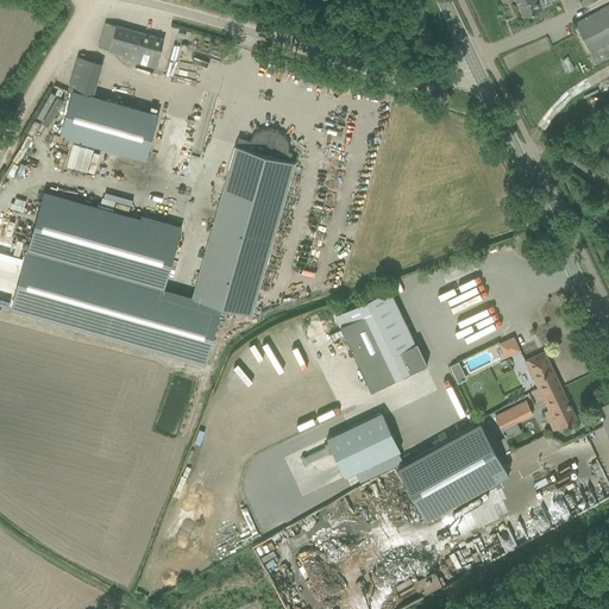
[(542,8),(539,0),(502,0),(503,1),(507,0),(515,0),(523,17),(542,8)]
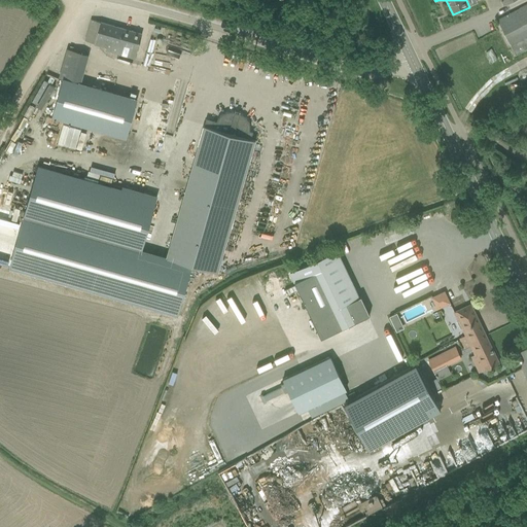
[(526,4),(498,21),(516,54),(526,47),(526,4)]
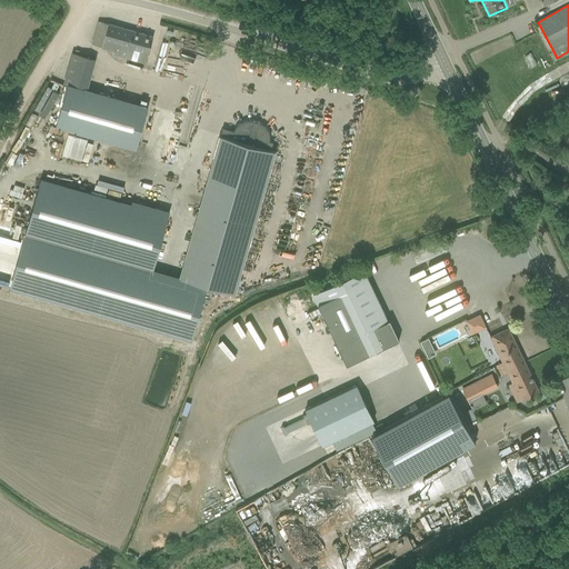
[(115,53),(146,62),(153,37),(99,21),(92,43),(116,50),(115,53)]
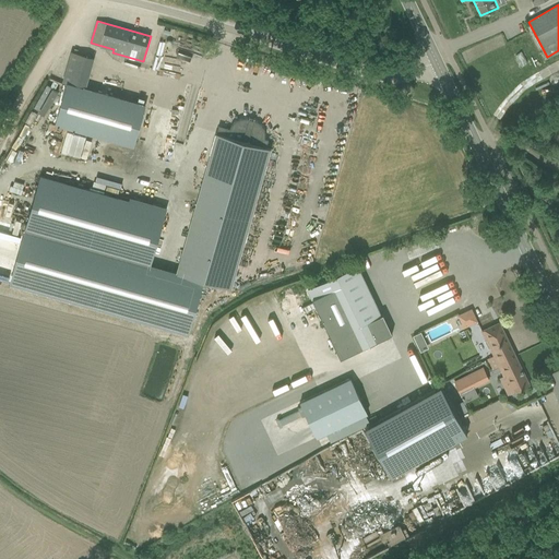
[(55,123),(133,146),(145,105),(86,87),(95,58),(71,51),(62,82),(67,83),(55,123)]
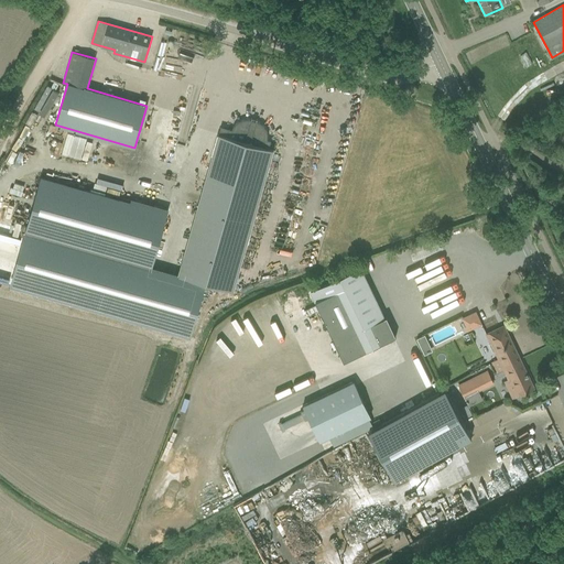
[(203,282),(223,288),(232,291),(273,150),(269,149),(271,141),(267,141),(268,139),(268,138),(268,136),(267,134),(267,132),(267,131),(266,130),(266,129),(264,127),(263,127),(262,126),(262,125),(261,123),(259,122),(258,122),(257,121),(251,119),(251,120),(248,120),(247,119),(245,120),(243,120),(242,120),(239,121),(238,122),(236,123),(236,125),(235,126),(234,127),(232,128),(232,130),(231,131),(228,130),(226,137),(218,134),(179,275),(203,282)]
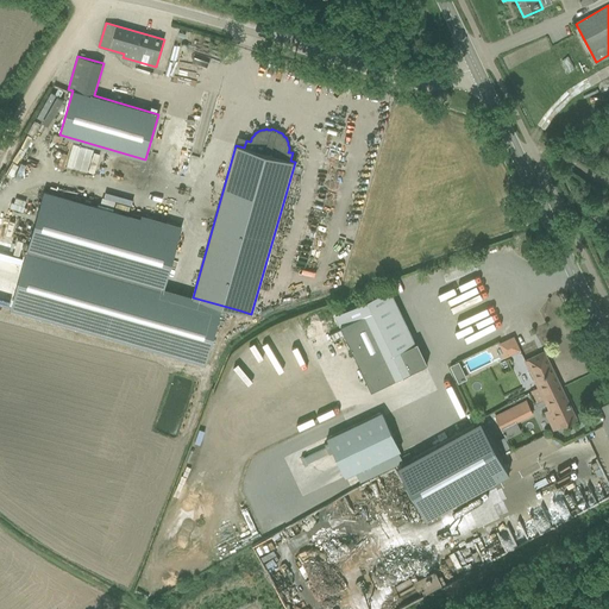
[(17,168),(24,146),(17,144),(10,165),(17,168)]
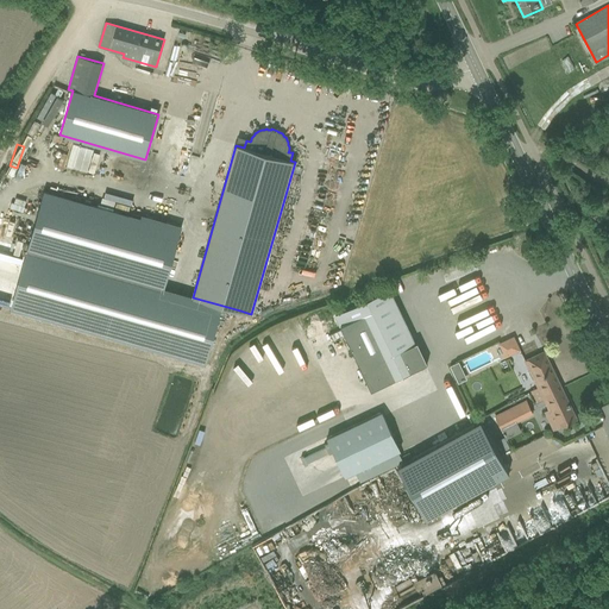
[(27,250),(163,289),(180,230),(44,192),(27,250)]
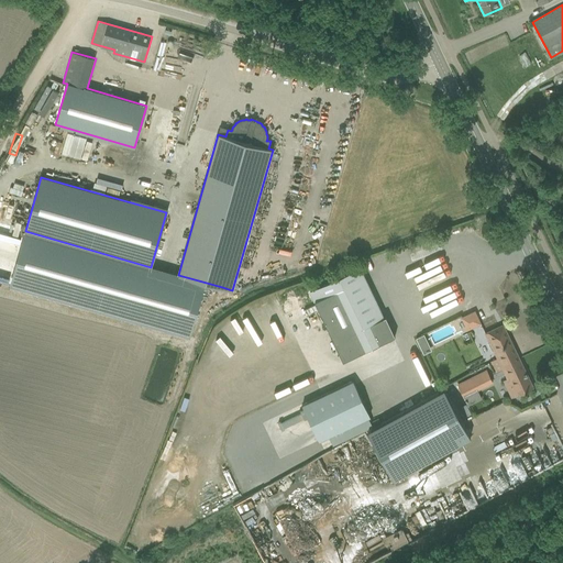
[(12,279),(11,285),(190,335),(205,283),(178,275),(151,267),(25,231),(12,279)]
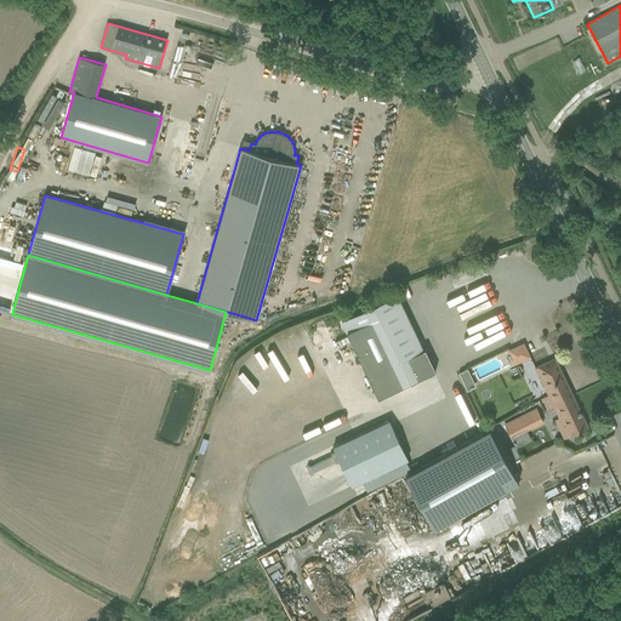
[(478,285),(450,296),(454,305),(449,307),(456,328),(476,320),(467,296),(479,291),(478,285)]
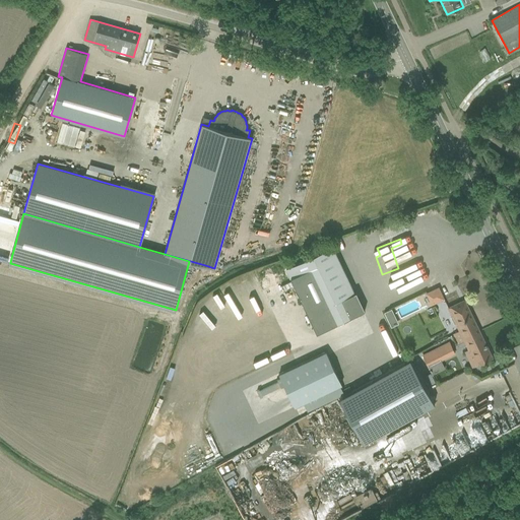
[(286,269),(317,333),(363,312),(332,247),(286,269)]
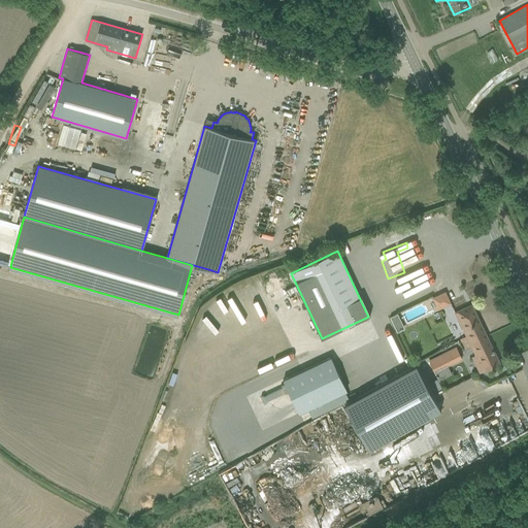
[(418,275),(424,272),(420,266),(415,269),(414,268),(396,278),(401,289),(419,278),(418,275)]
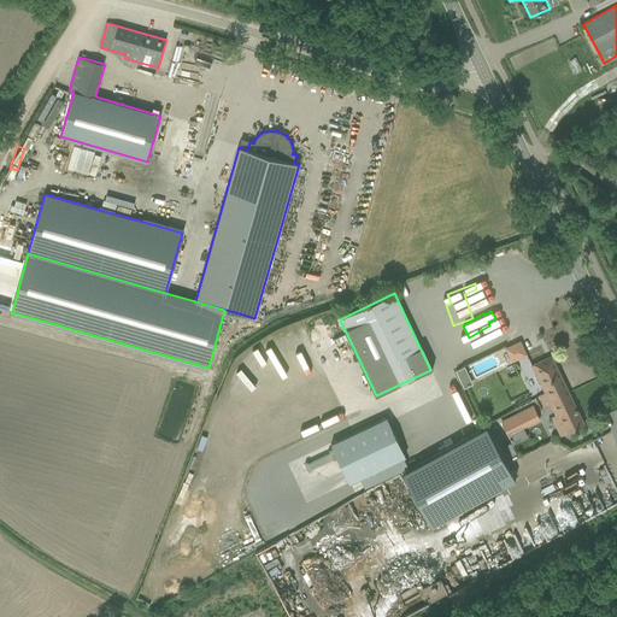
[(512,360),(527,354),(519,341),(506,348),(512,360)]
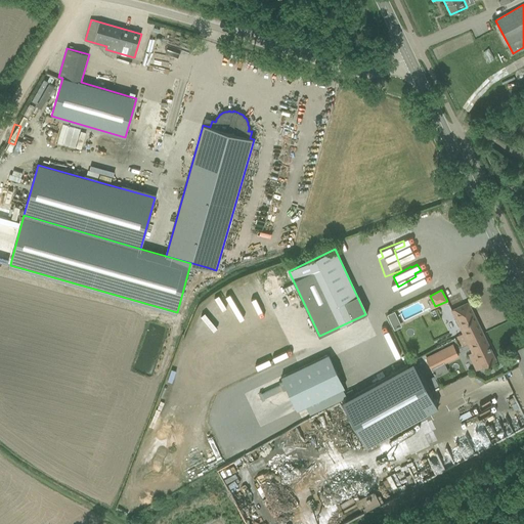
[(469,302),(452,310),(456,319),(454,321),(456,325),(460,326),(463,334),(456,337),(461,345),(484,334),(469,302)]
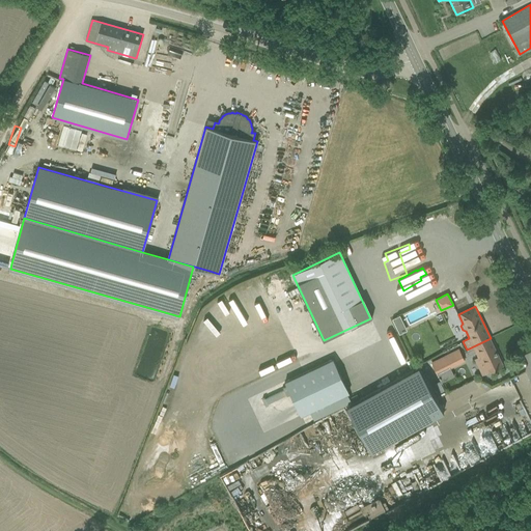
[(475,359),(482,374),(488,371),(488,372),(503,365),(491,338),(467,350),(467,352),(474,347),(478,357),(475,359)]
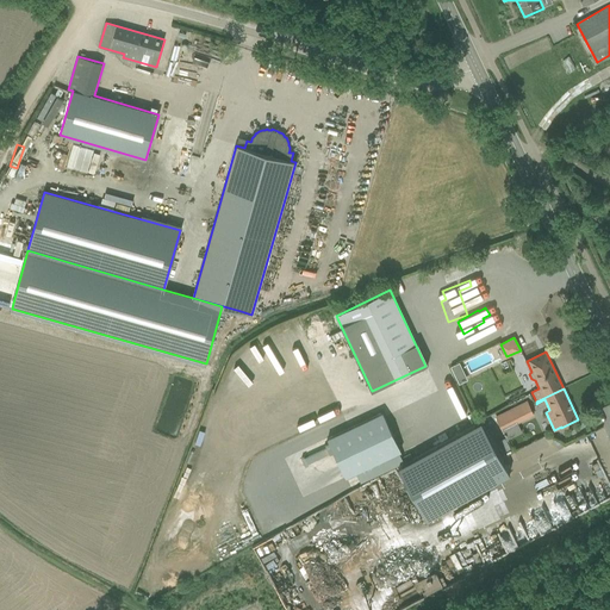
[(527,400),(496,416),(503,430),(534,416),(533,415),(527,402),(527,400)]
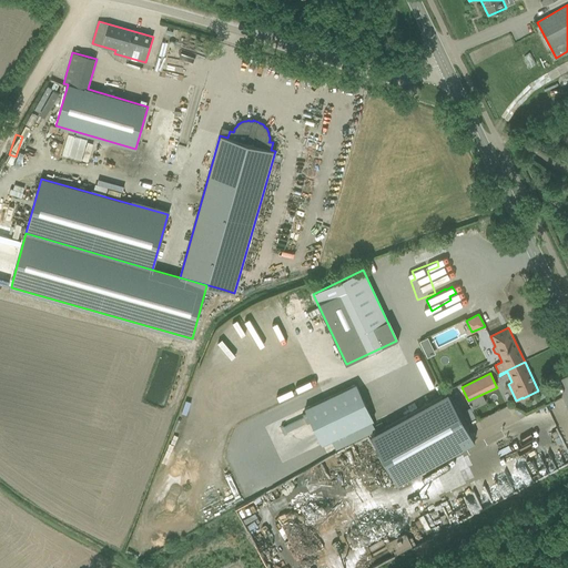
[(373,421),(355,384),(305,408),(323,444),(373,421)]
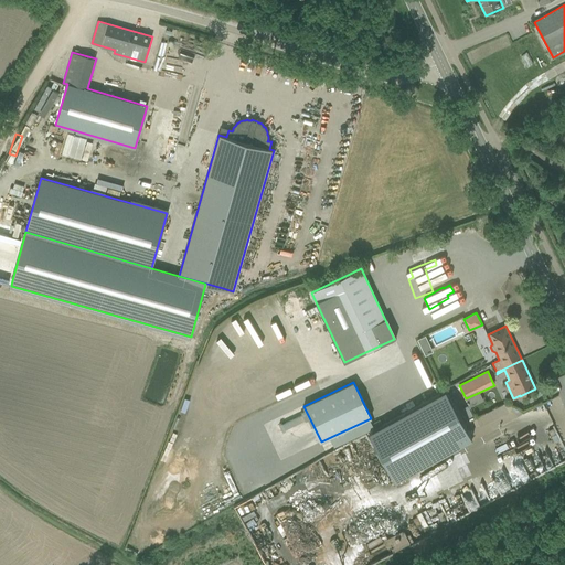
[(445,391),(369,433),(395,481),(471,439),(445,391)]
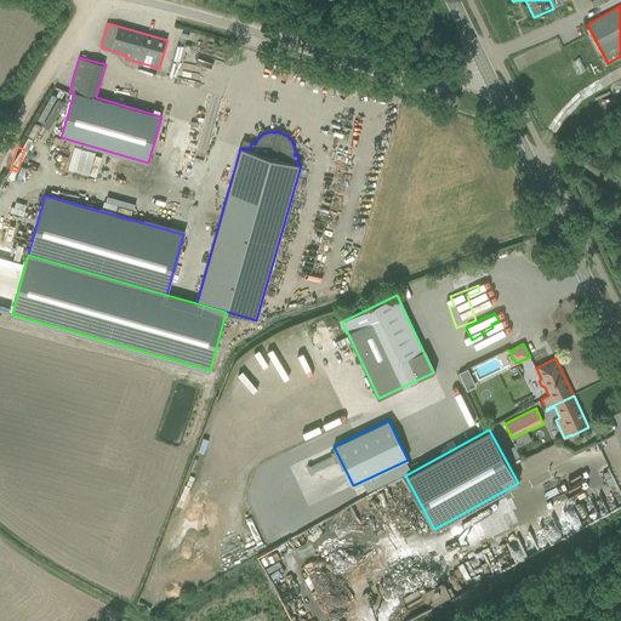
[(442,580),(403,596),(409,613),(449,597),(442,580)]
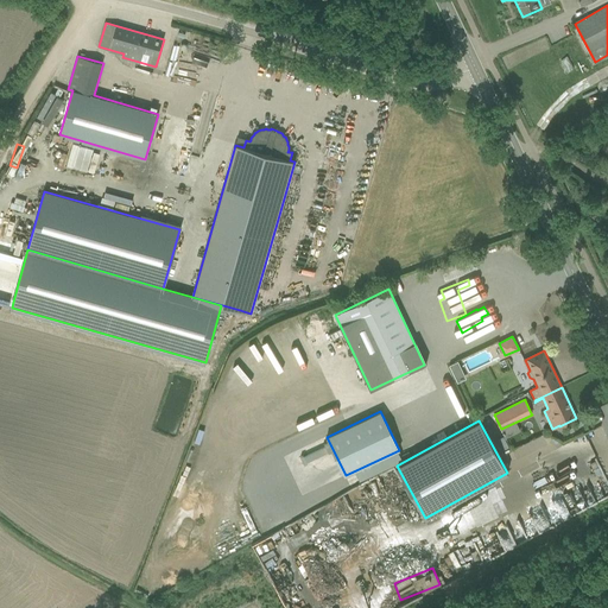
[(286,581),(274,587),(284,607),(305,607),(308,606),(305,600),(309,599),(303,587),(293,593),(286,581)]
